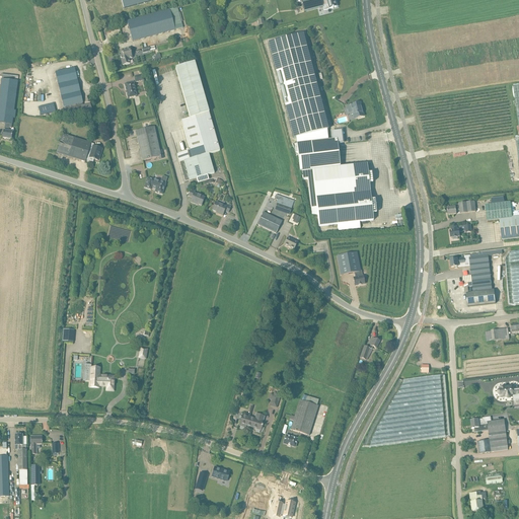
[(323,7),(324,10),(328,9),(338,7),(337,2),(335,3),(334,0),(328,0),(322,2),(321,0),(301,0),(304,12),(323,7)]
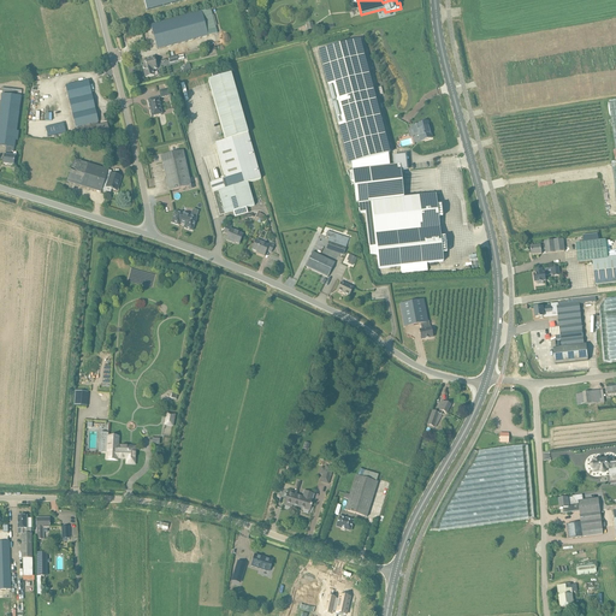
[(158,49),(208,36),(217,34),(211,10),(201,12),(150,25),(158,49)]
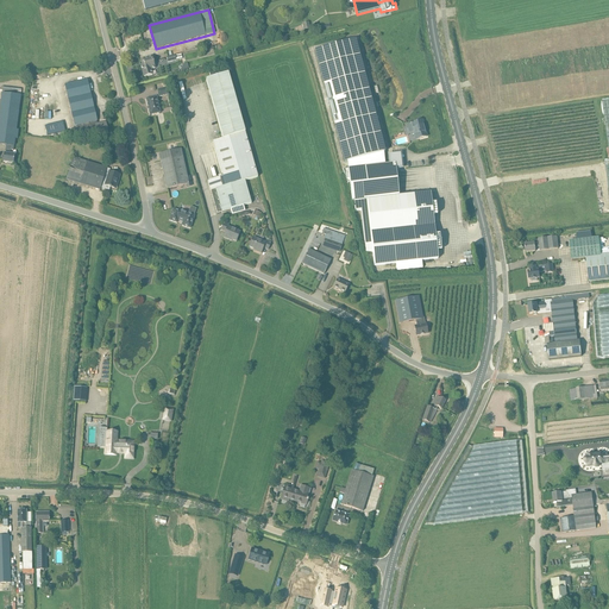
[(390,164),(385,165),(383,154),(384,152),(355,41),(314,51),(344,163),(347,163),(352,202),(353,202),(355,212),(360,211),(365,253),(372,252),(375,265),(438,258),(431,193),(399,196),(395,169),(402,168),(400,154),(389,156),(390,164)]
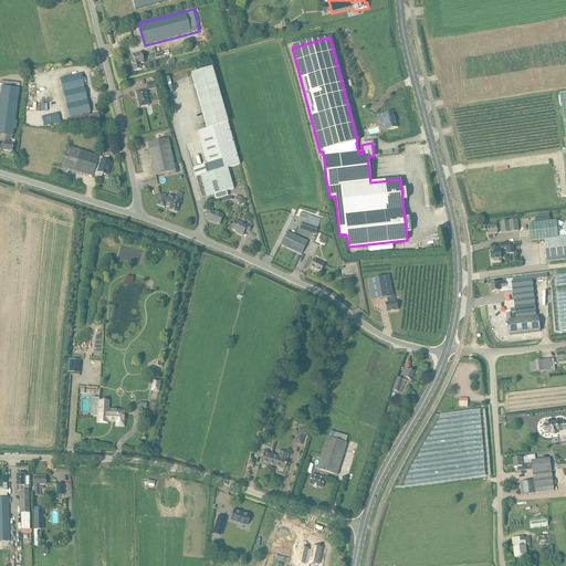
[(144,64),(140,53),(135,54),(136,55),(134,55),(134,56),(134,59),(133,59),(132,59),(133,61),(130,61),(134,72),(142,70),(140,64),(144,64)]
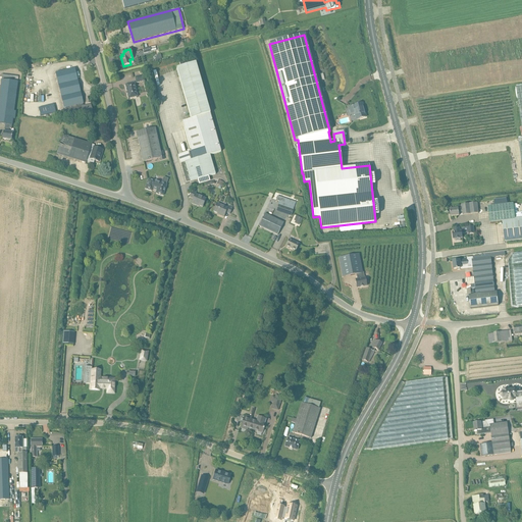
[(210,114),(195,63),(175,69),(191,119),(183,122),(191,152),(177,156),(180,164),(180,163),(186,183),(190,181),(191,181),(215,174),(210,155),(220,152),(210,114)]
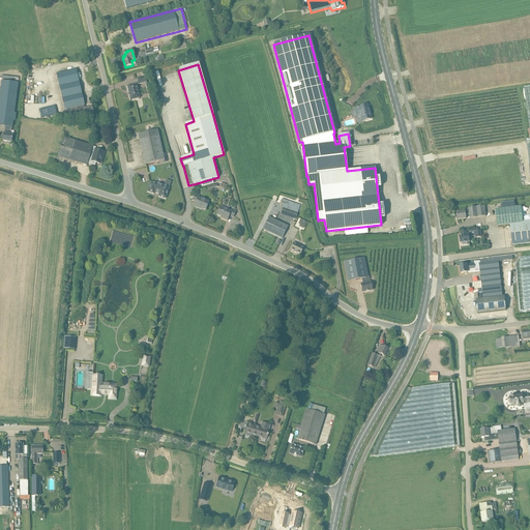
[(65,111),(65,110),(66,114),(79,111),(80,114),(84,114),(85,117),(93,115),(92,108),(85,109),(84,106),(85,106),(76,69),(56,74),(65,111)]
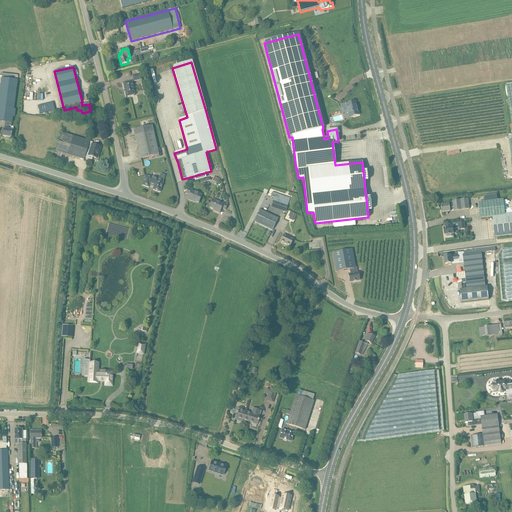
[(156,67),(147,70),(151,82),(155,80),(155,81),(160,79),(156,67)]
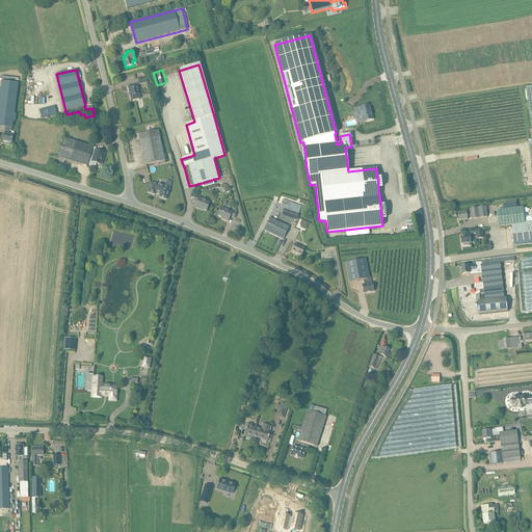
[(1,81),(0,91),(0,126),(5,127),(4,134),(3,141),(11,142),(12,135),(8,135),(9,131),(11,131),(12,128),(14,121),(15,122),(16,114),(15,114),(19,83),(1,81)]
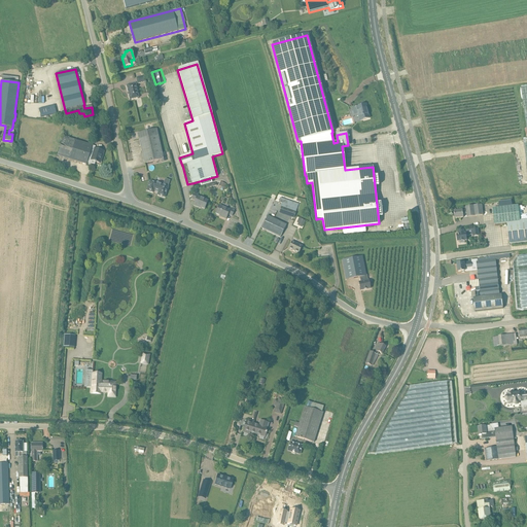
[(138,98),(135,83),(127,85),(130,100),(138,98)]
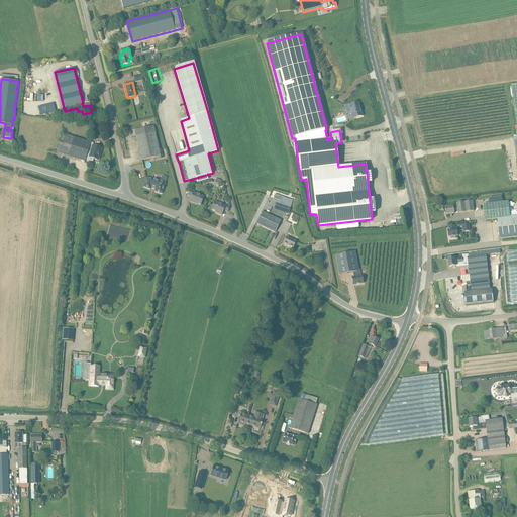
[(353,119),(363,116),(358,103),(345,106),(347,112),(350,111),(353,119)]
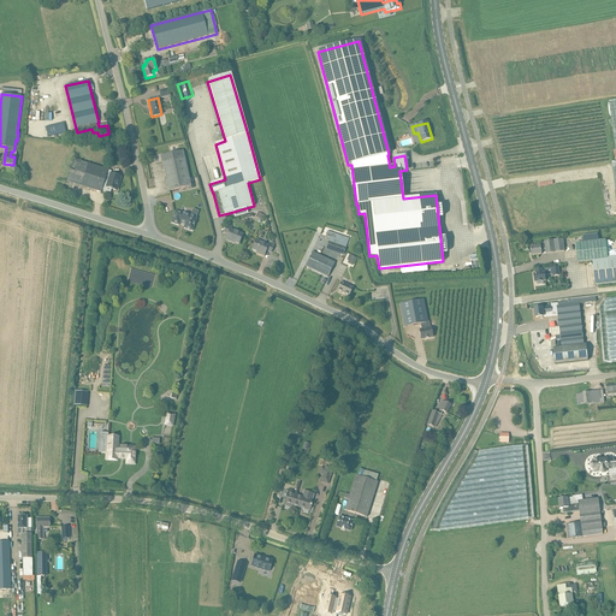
[(63,124),(53,126),(57,140),(66,137),(66,140),(77,137),(76,131),(65,134),(63,124)]
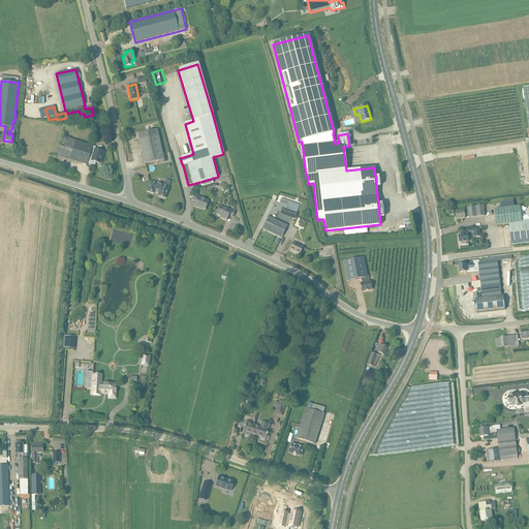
[(157,129),(137,134),(145,164),(164,160),(157,129)]
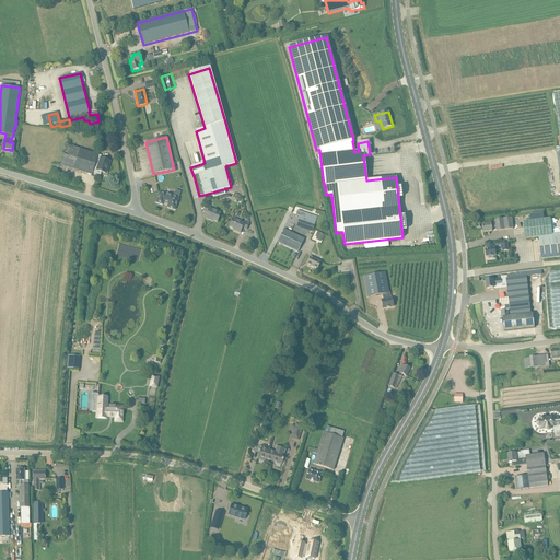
[(98,154),(67,146),(61,166),(92,175),(95,165),(96,161),(98,154)]
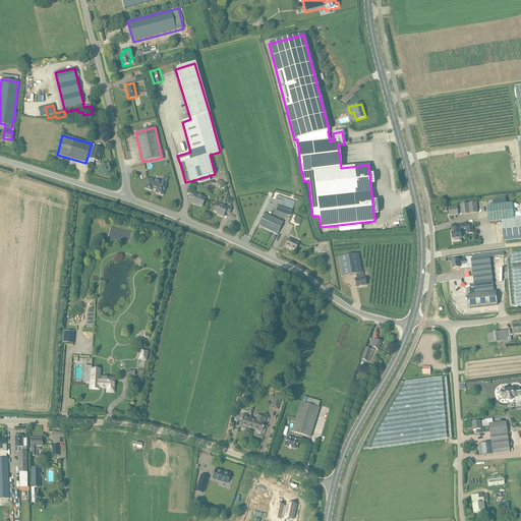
[(90,150),(89,154),(91,155),(90,159),(99,162),(103,150),(94,148),(93,151),(90,150)]
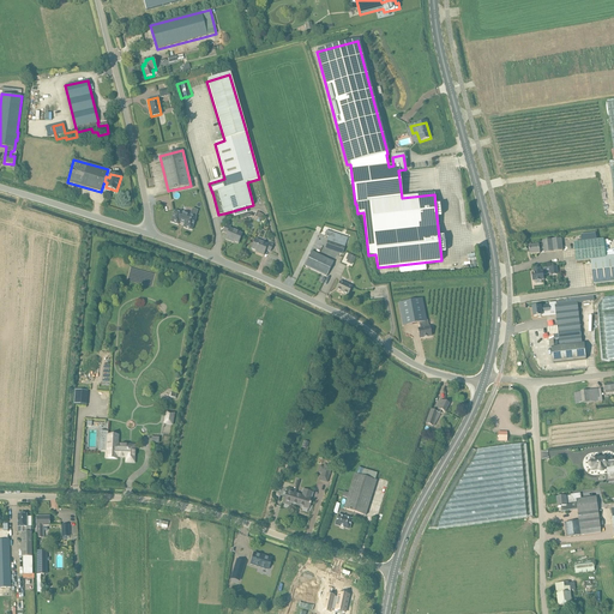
[(175,211),(172,222),(179,224),(179,222),(185,224),(184,228),(191,230),(196,218),(190,216),(187,216),(188,215),(187,214),(186,214),(185,214),(185,212),(184,212),(182,212),(182,214),(175,211)]
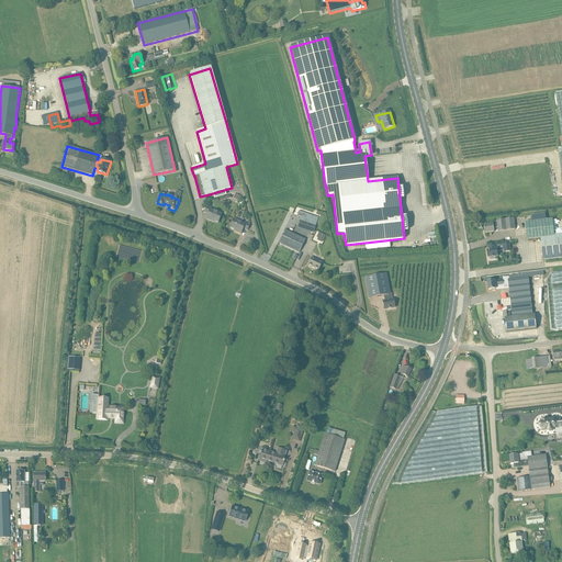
[(217,223),(222,214),(211,210),(212,208),(211,208),(206,206),(206,205),(203,213),(208,214),(206,220),(211,222),(212,221),(217,223)]
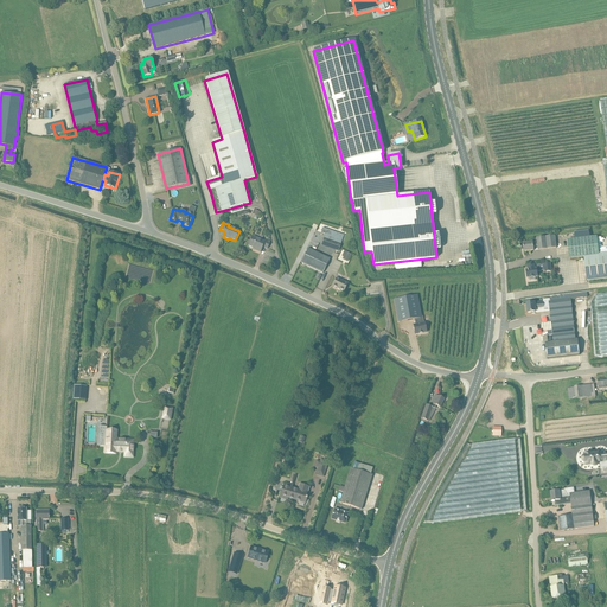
[(589,237),(588,231),(574,232),(575,240),(567,241),(569,259),(585,257),(587,281),(606,279),(606,253),(599,254),(596,237),(589,237)]
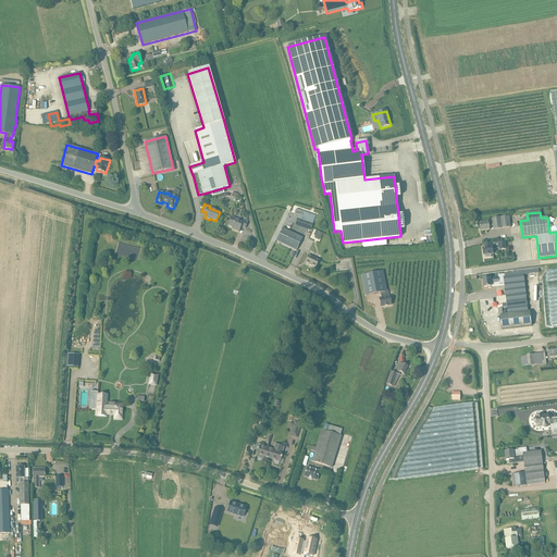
[(297,219),(295,225),(310,231),(312,224),(314,221),(299,215),(297,219)]
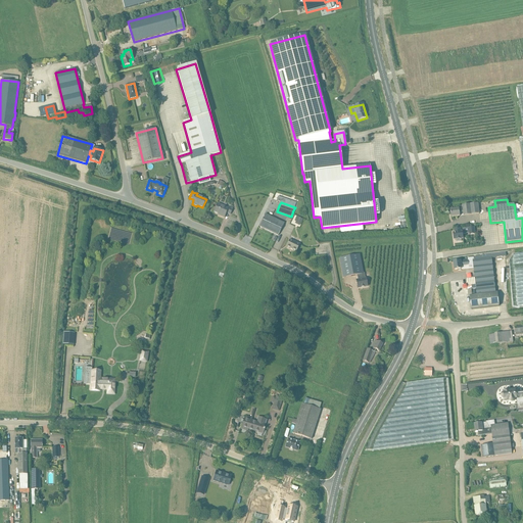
[(460,216),(460,212),(463,212),(464,216),(479,214),(478,203),(463,205),(463,208),(450,209),(452,217),(460,216)]
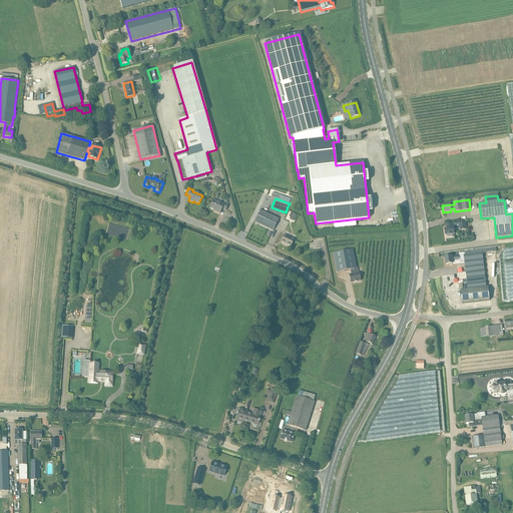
[(223,202),(222,204),(213,200),(209,208),(215,210),(215,211),(219,213),(221,209),(225,210),(228,204),(223,202)]
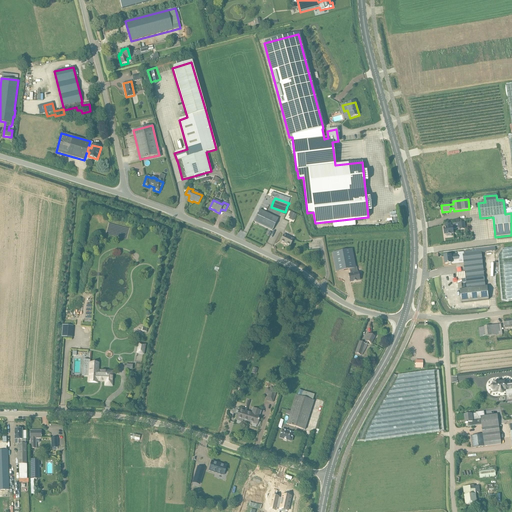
[(260,210),(254,222),(272,231),(278,218),(260,210)]
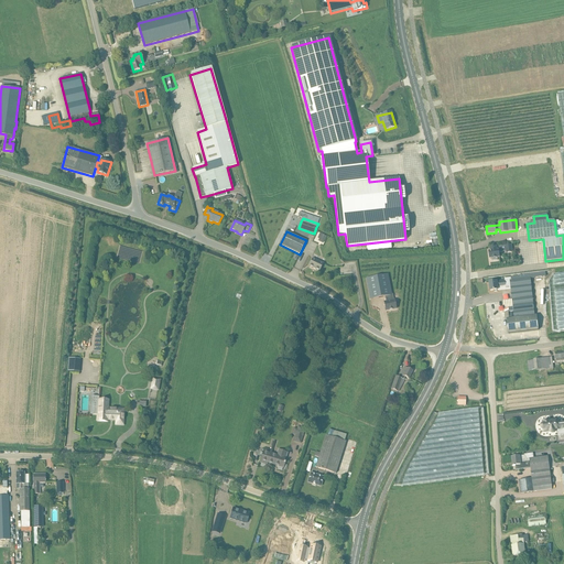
[(320,234),(317,238),(320,239),(318,241),(323,243),(326,237),(320,234)]
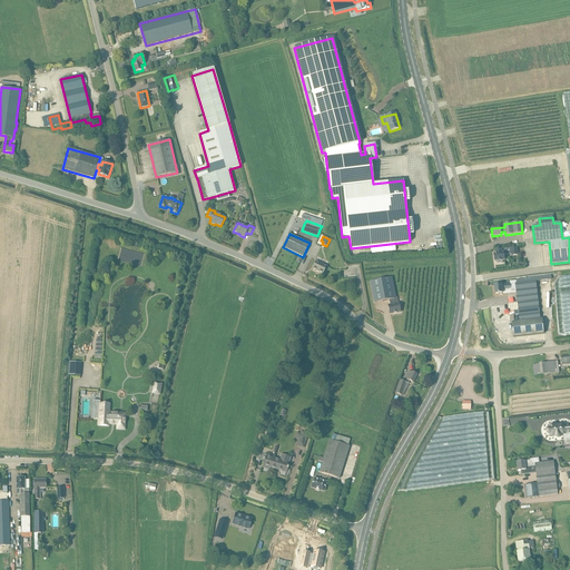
[(518,255),(517,247),(511,248),(502,249),(495,251),(495,254),(494,254),(494,262),(497,262),(498,262),(498,263),(502,263),(502,261),(503,261),(504,261),(504,255),(508,255),(507,253),(511,253),(512,256),(518,255)]
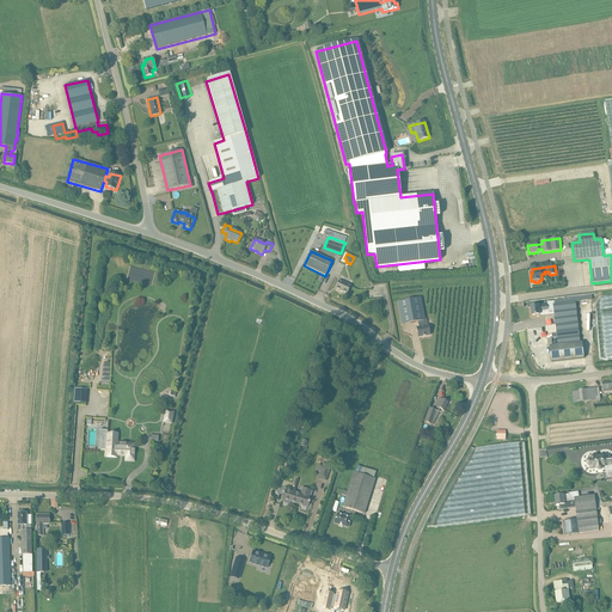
[(338,281),(335,288),(347,294),(350,286),(338,281)]
